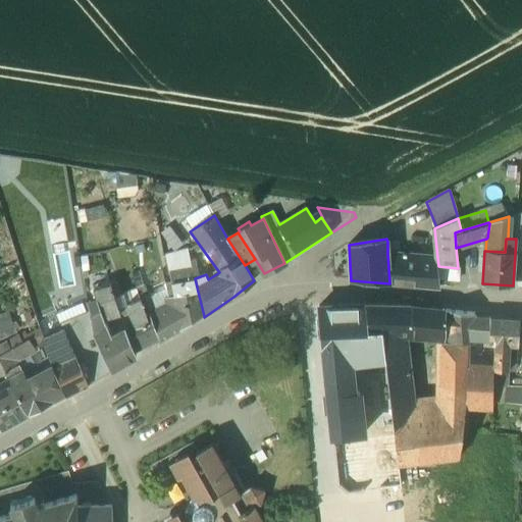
[(399,242),(387,242),(387,254),(400,255),(399,242)]
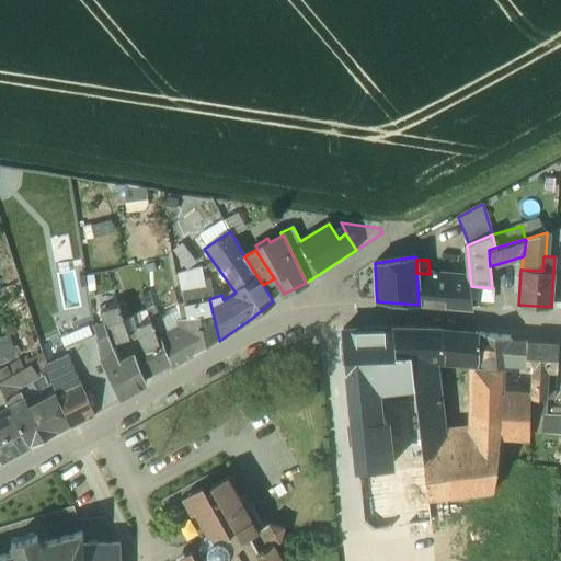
[(178,274),(184,304),(209,299),(202,266),(178,274)]
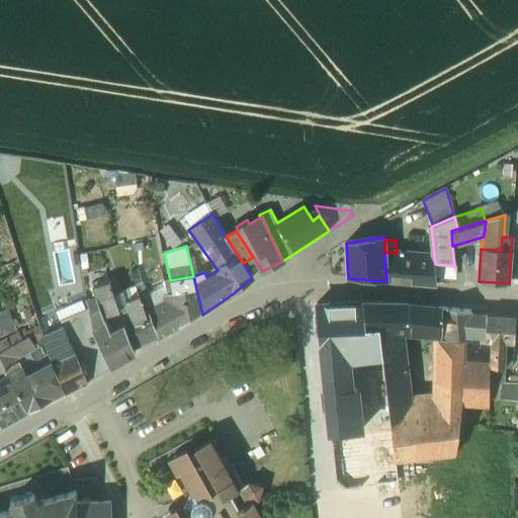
[(397,253),(384,252),(386,281),(436,285),(433,264),(435,264),(434,256),(397,253)]
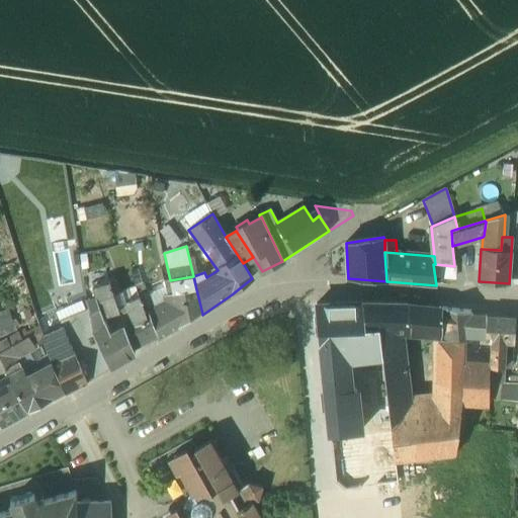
[(173,294),(196,289),(193,276),(170,280),(173,294)]
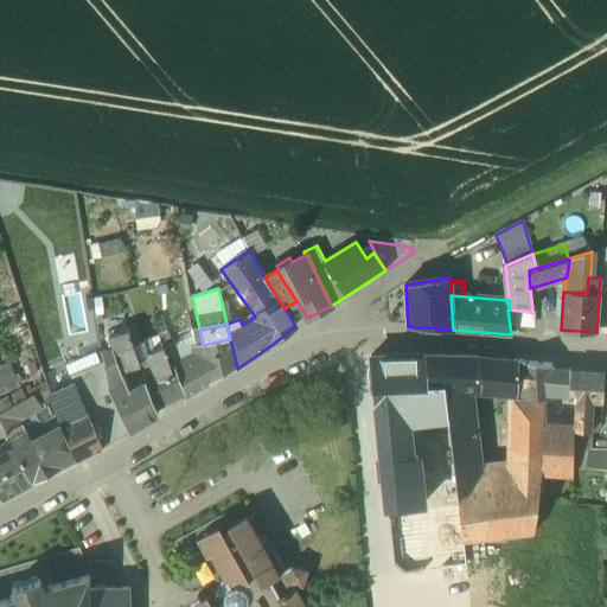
[(158,415),(147,383),(133,389),(123,370),(141,365),(139,358),(133,344),(128,330),(108,336),(113,350),(103,352),(108,388),(117,407),(129,432),(158,415)]
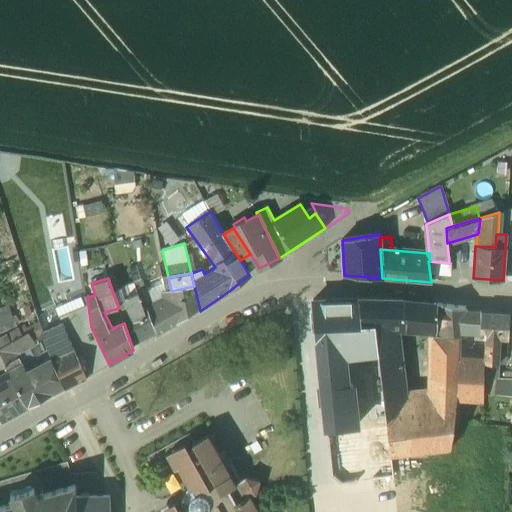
[(143,309),(146,308),(155,305),(142,280),(134,284),(138,294),(143,309)]
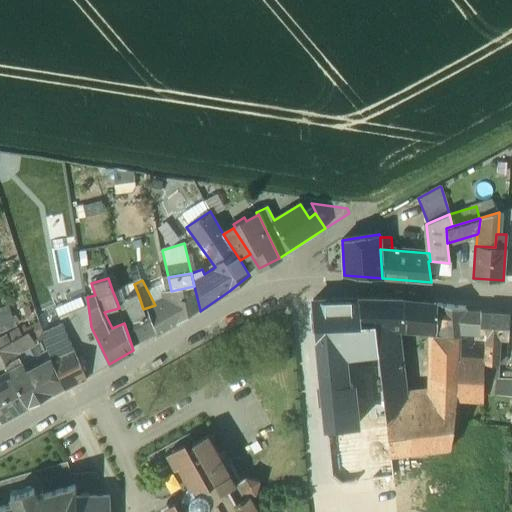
[(122,286),(112,290),(117,302),(124,299),(126,298),(122,286)]
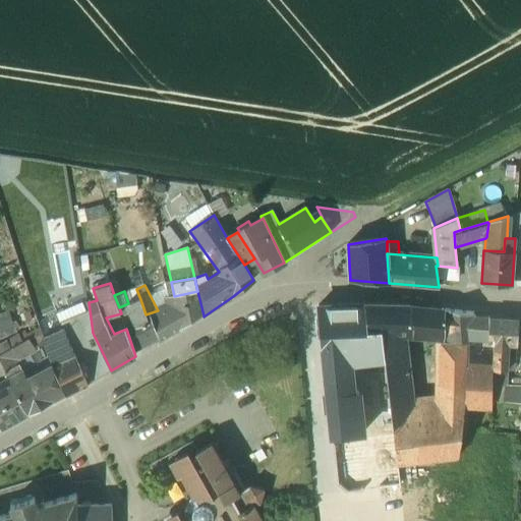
[(158,310),(149,313),(159,341),(204,315),(197,291),(174,296),(171,297),(172,303),(158,310)]
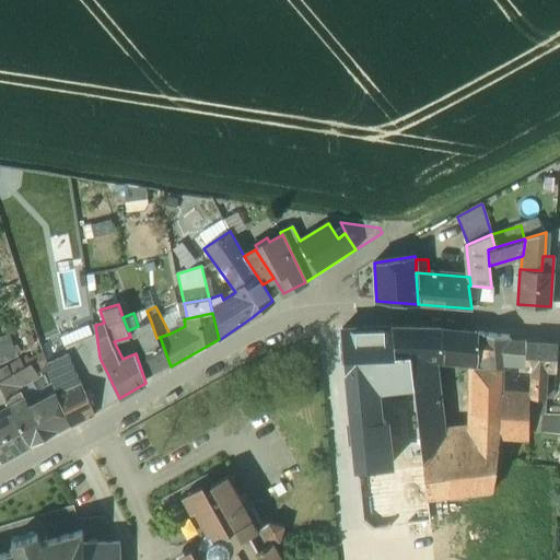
[(156,338),(151,322),(138,326),(136,327),(142,348),(135,351),(136,353),(146,383),(171,366),(160,337),(156,338)]
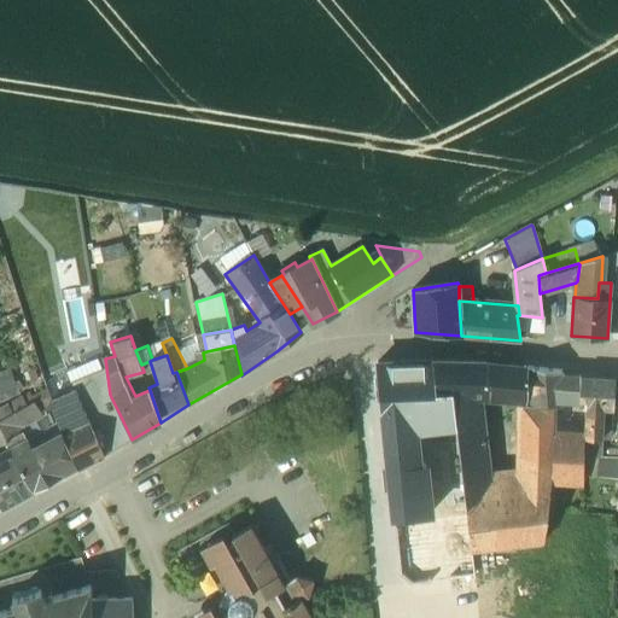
[(436,391),(433,361),(378,363),(383,418),(410,415),(408,394),(436,391)]
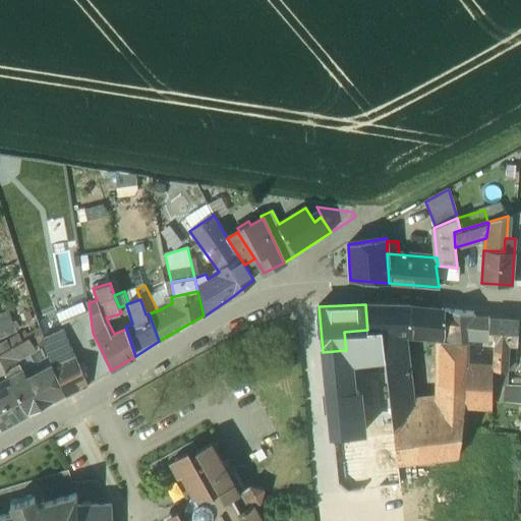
[(426,331),(429,307),(410,305),(365,304),(367,330),(382,329),(386,362),(401,361),(398,335),(408,334),(408,330),(426,331)]
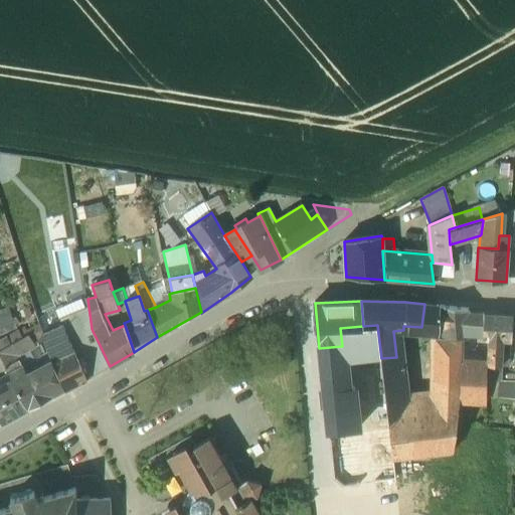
[(440,307),(424,304),(421,327),(440,329),(440,307)]
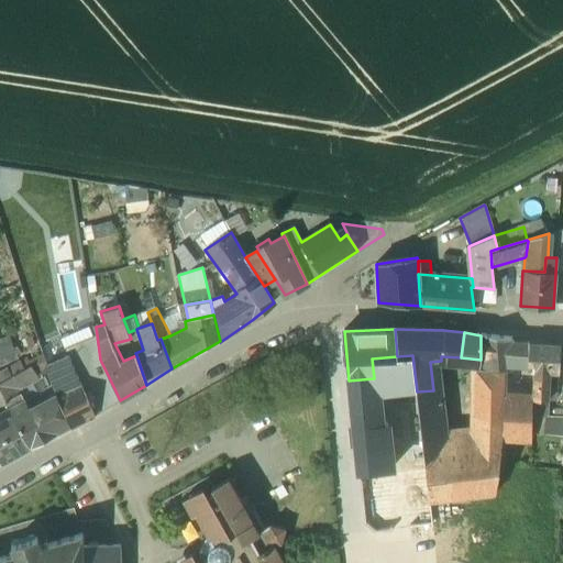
[(511,339),(481,335),(481,360),(483,360),(484,368),(505,368),(511,368),(511,365),(511,339)]
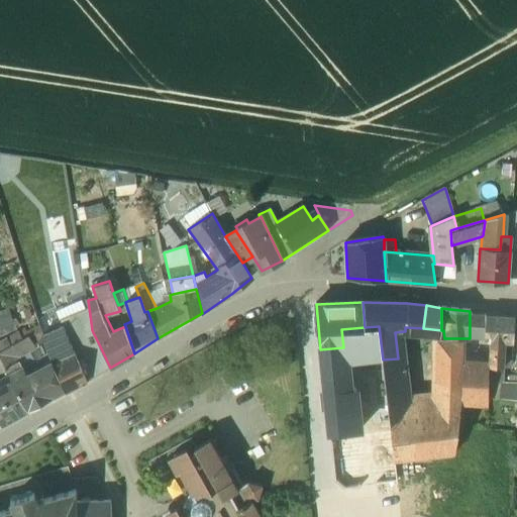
[(0,349),(23,338),(19,329),(17,331),(11,314),(0,318),(0,349)]
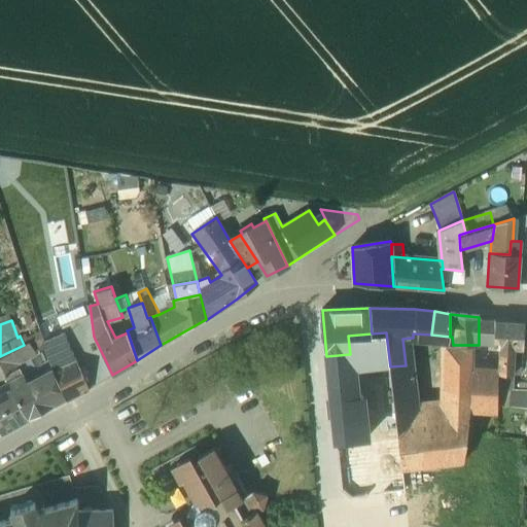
[(524,323),(495,321),(495,342),(500,342),(524,343),(524,323)]
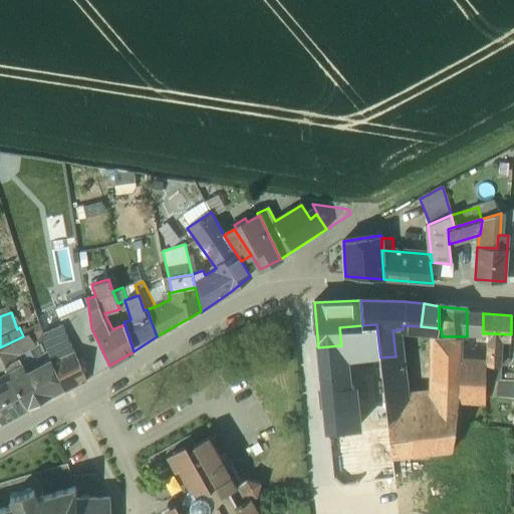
[(40,332),(51,358),(73,348),(75,347),(65,322),(40,332)]
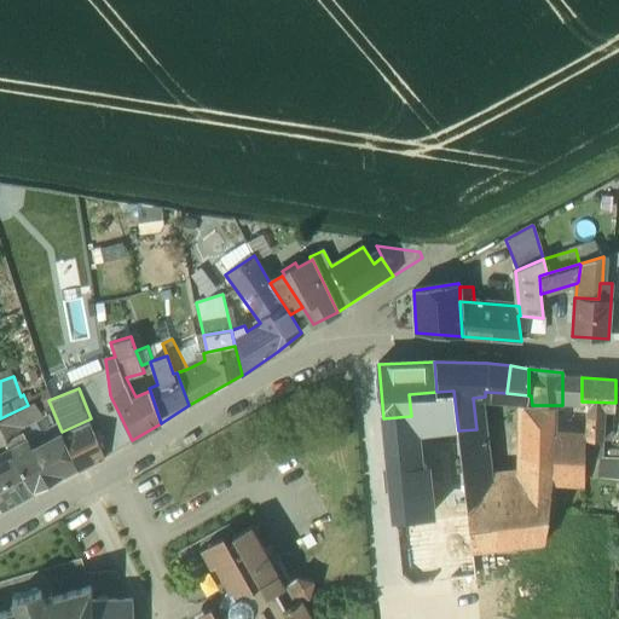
[(453,391),(437,392),(409,394),(411,416),(414,416),(415,426),(441,423),(443,432),(458,431),(453,391)]
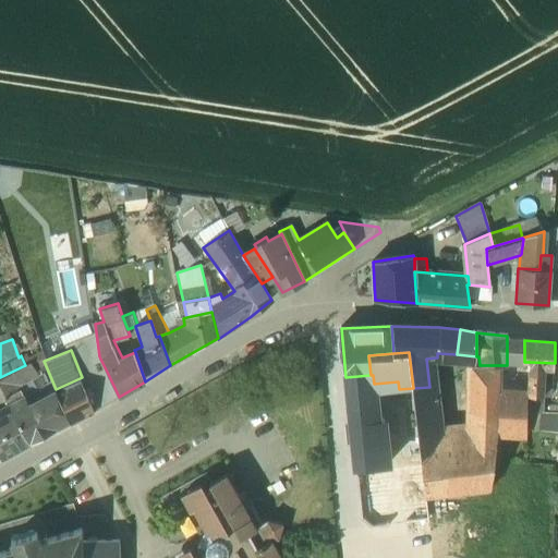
[(0,387),(8,403),(24,395),(20,387),(32,380),(38,376),(32,362),(25,365),(0,377),(0,387)]
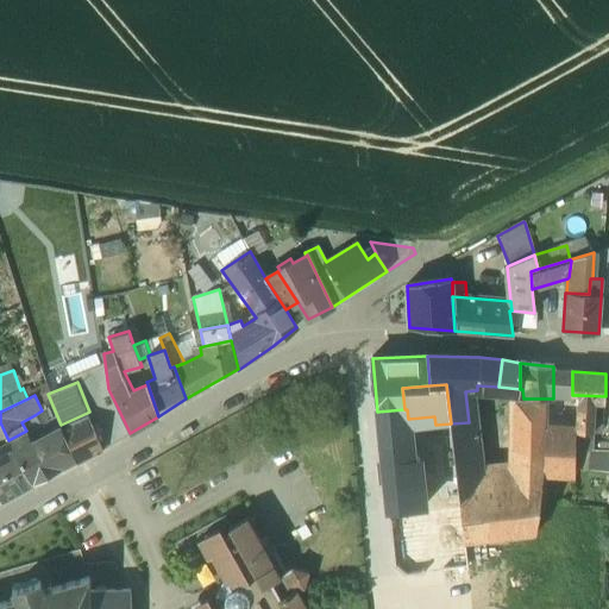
[(546,399),(545,424),(576,425),(578,395),(572,395),(553,395),(553,399),(546,399)]
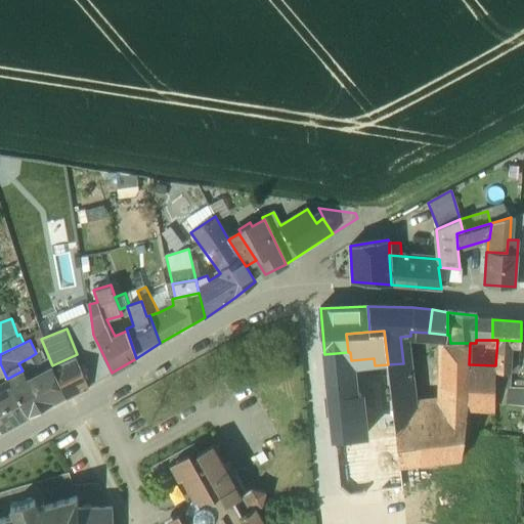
[(497,340),(495,365),(495,372),(512,373),(513,348),(521,349),(521,341),(497,340)]
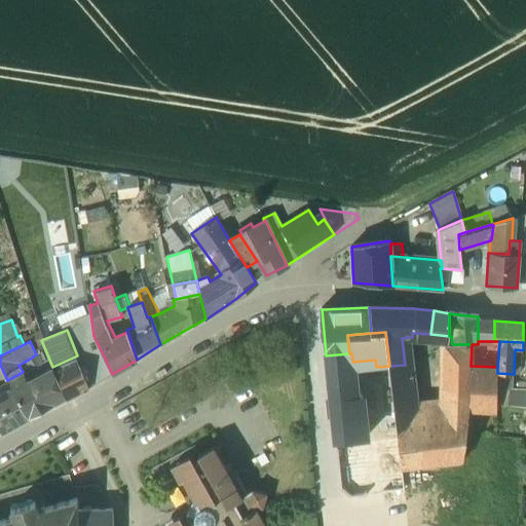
[(441,409),(470,407),(471,366),(472,344),(452,344),(448,345),(440,344),(441,409)]
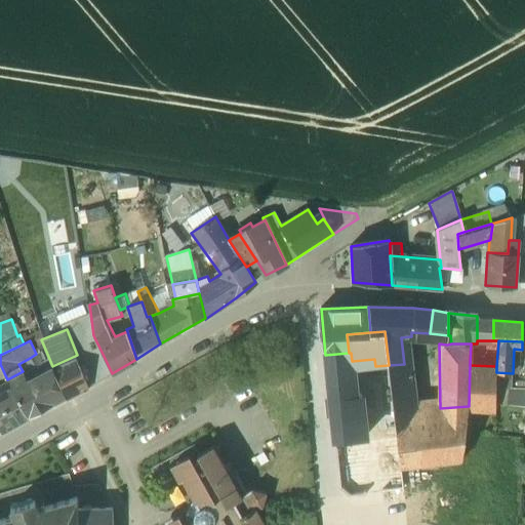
[(88,387),(112,373),(102,352),(84,360),(82,355),(78,357),(77,355),(75,356),(88,387)]
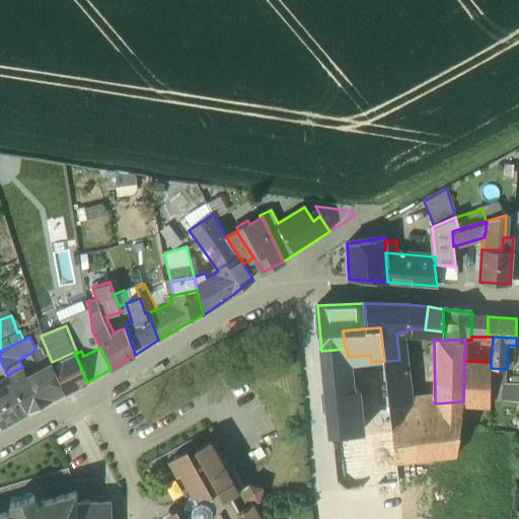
[(347,349),(345,349),(321,351),(336,482),(337,483),(346,491),(378,488),(380,500),(401,497),(399,482),(398,482),(396,463),(391,423),(358,427),(348,357),(347,349)]
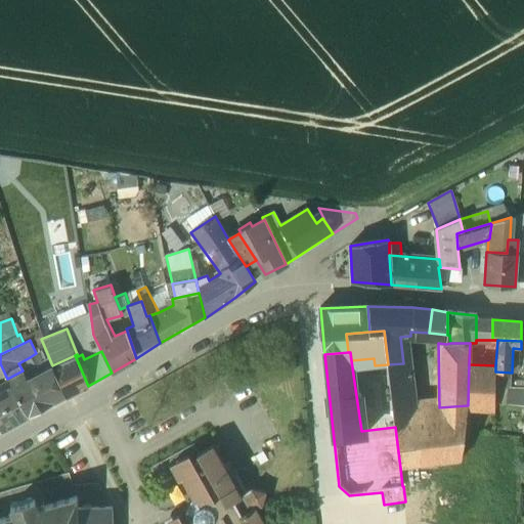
[(89,388),(88,386),(75,355),(52,365),(66,397),(67,399),(89,388)]
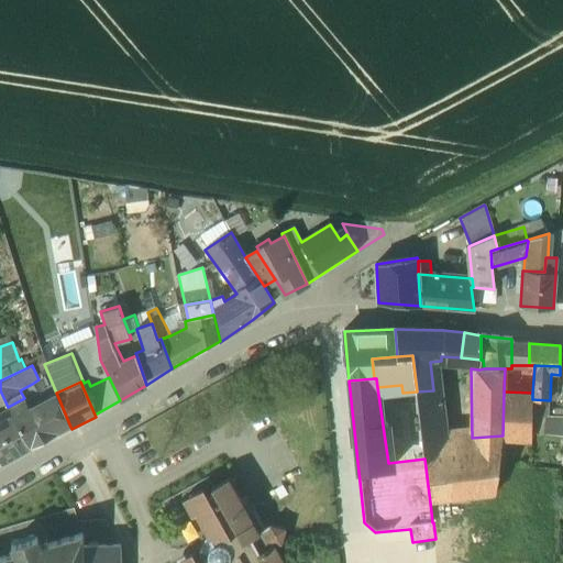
[(24,398),(30,406),(42,400),(32,384),(20,390),(24,398)]
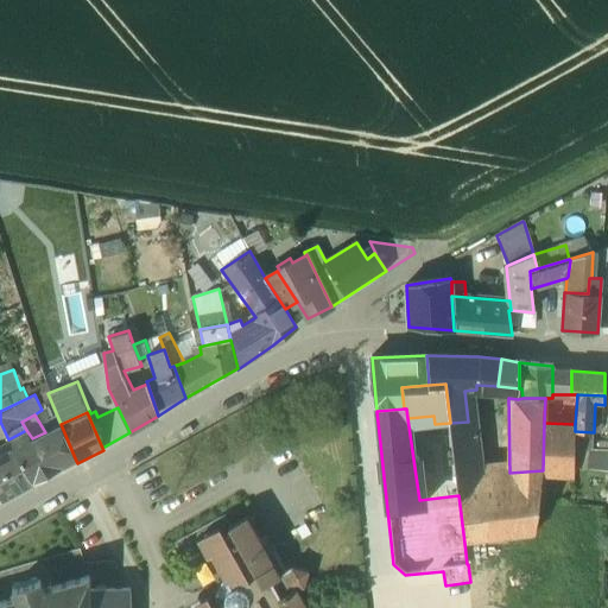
[(468,422),(450,423),(456,476),(474,475),(468,422)]
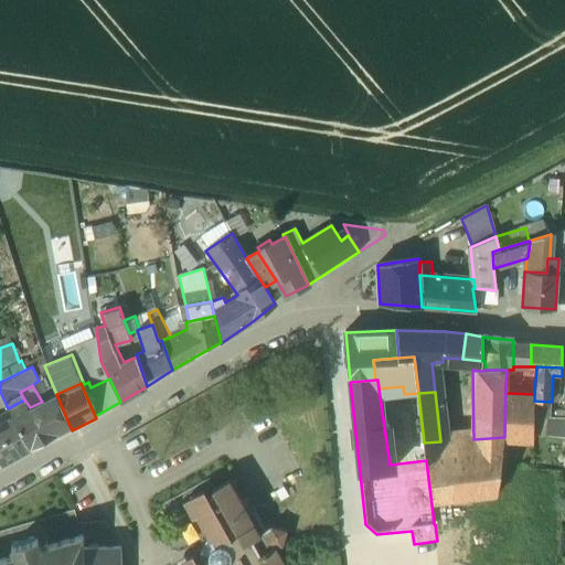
[(504,439),(503,443),(533,445),(534,401),(534,394),(505,393),(504,437),(504,439)]
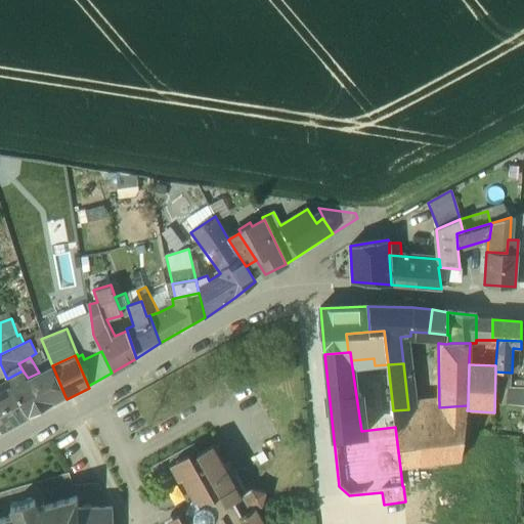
[(66,397),(52,365),(39,373),(28,378),(23,370),(7,379),(29,417),(66,397)]
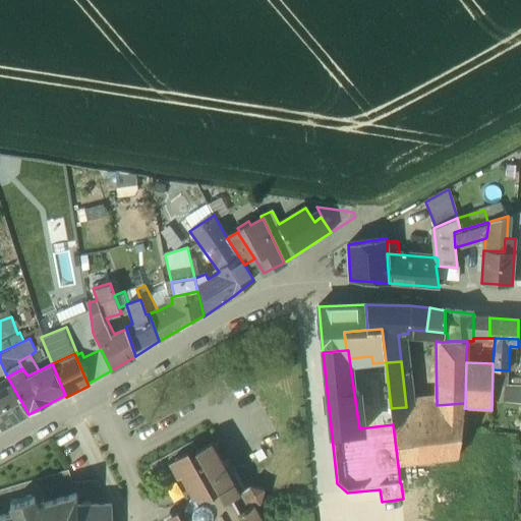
[(29,414),(7,377),(0,380),(0,427),(1,429),(29,414)]
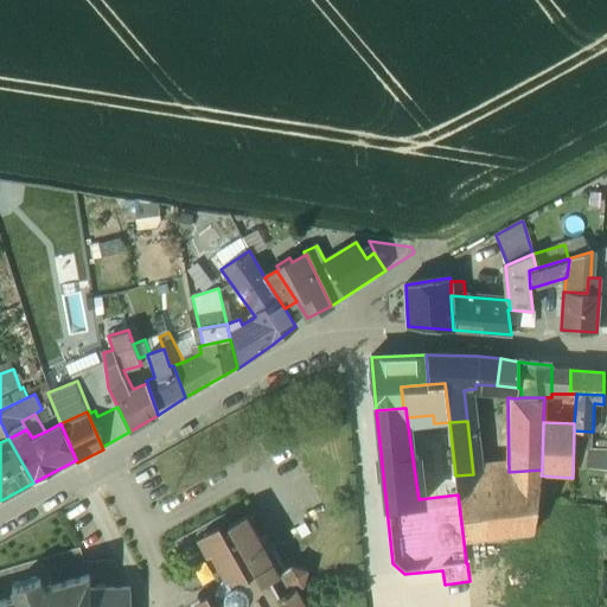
[(473,474),(455,475),(458,494),(464,542),(534,534),(541,475),(542,472),(542,470),(509,472),(473,474)]
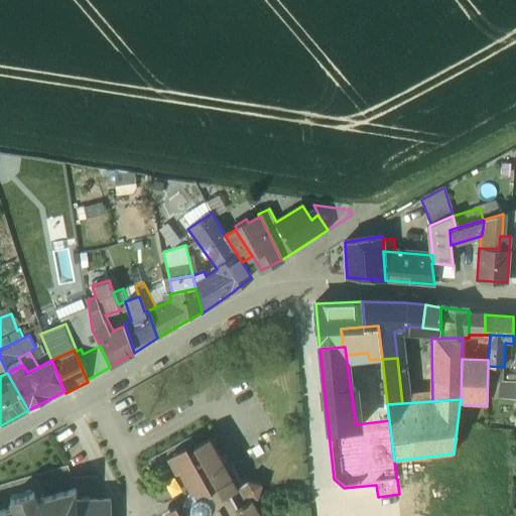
[(260,515),(252,501),(257,498),(261,485),(248,481),(243,484),(232,466),(226,469),(209,439),(194,447),(196,450),(173,463),(190,493),(187,494),(183,500),(181,507),(182,514),(182,515),(179,515),(175,507),(164,513),(163,515),(260,515)]
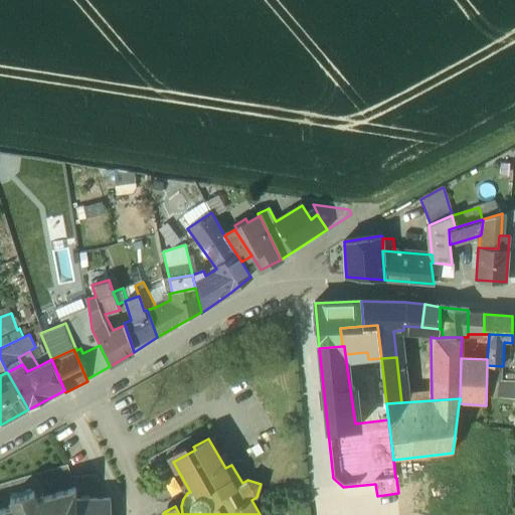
[(75,489),(36,500),(33,492),(31,492),(30,490),(12,495),(12,498),(10,498),(13,507),(0,510),(0,514),(75,514),(75,500),(75,489)]
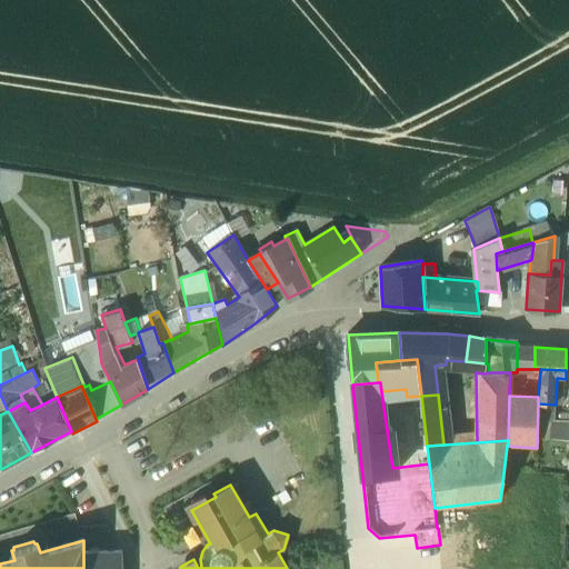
[(121,568),(121,551),(88,552),(83,552),(83,568),(121,568)]
